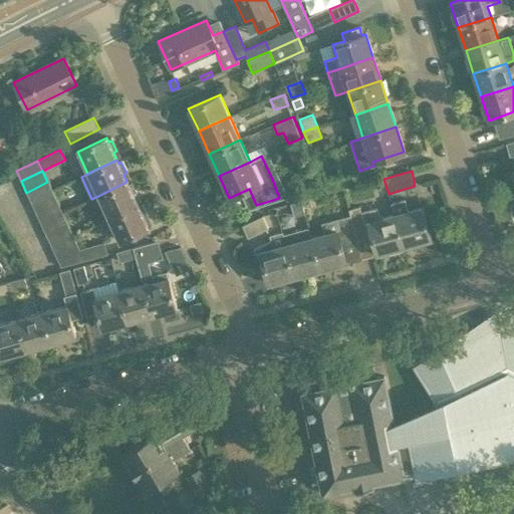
[(326,193),(355,185),(352,173),(323,181),(326,193)]
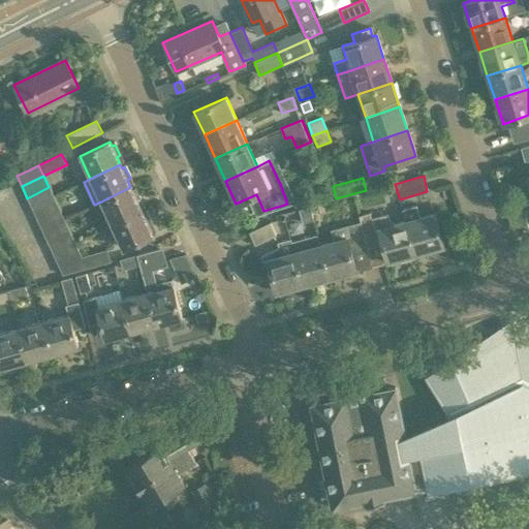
[(49,187),(27,198),(32,210),(55,199),(49,187)]
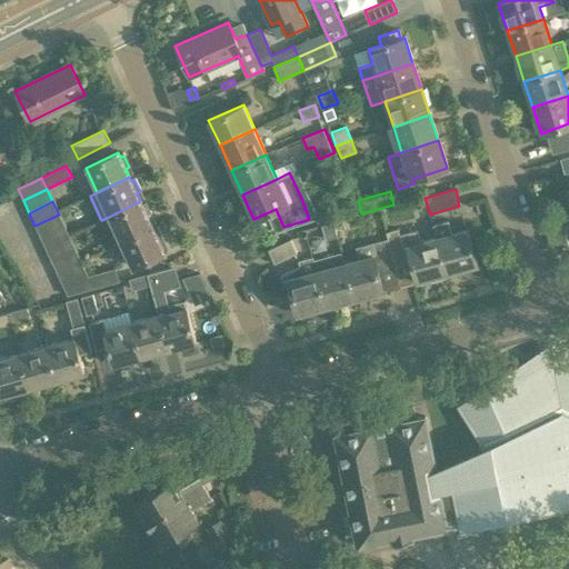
[(109,217),(120,242),(152,227),(148,219),(151,218),(146,205),(142,207),(140,201),(109,217)]
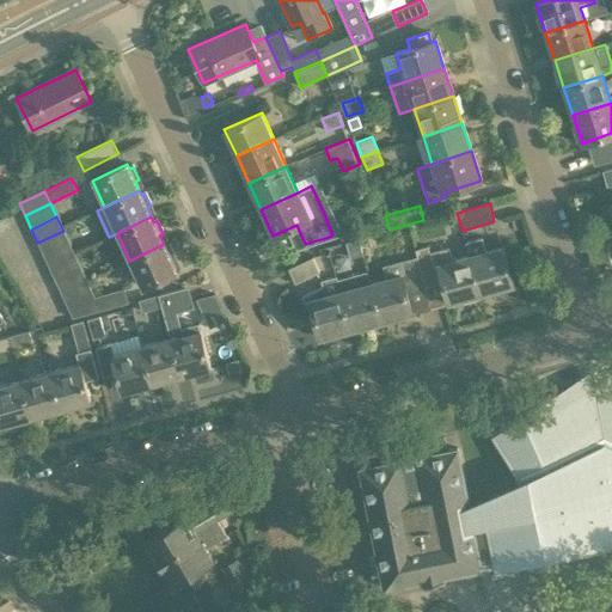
[(63,231),(37,243),(43,255),(68,243),(63,231)]
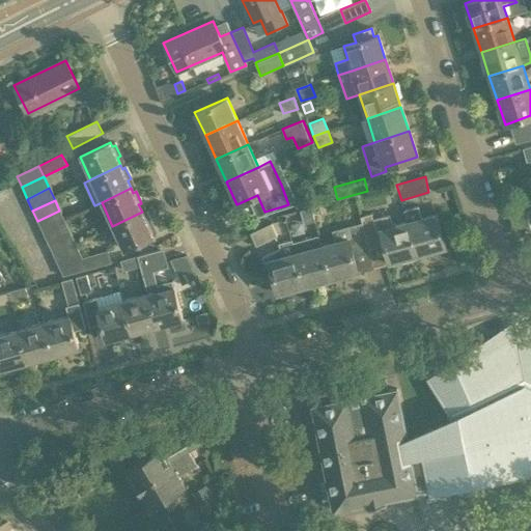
[(403,211),(416,255),(445,247),(436,214),(420,218),(417,206),(403,211)]
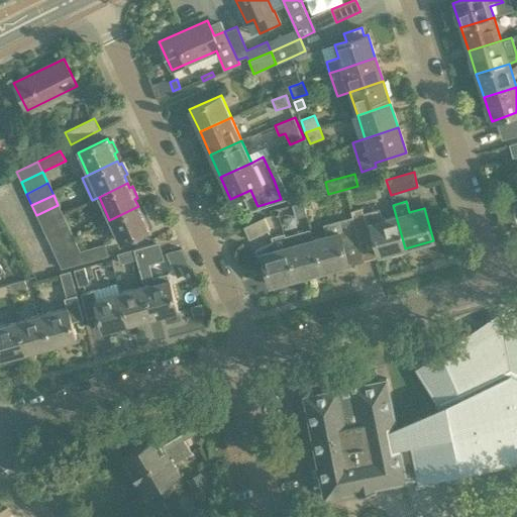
[(296,218),(307,215),(303,202),(292,205),(296,218)]
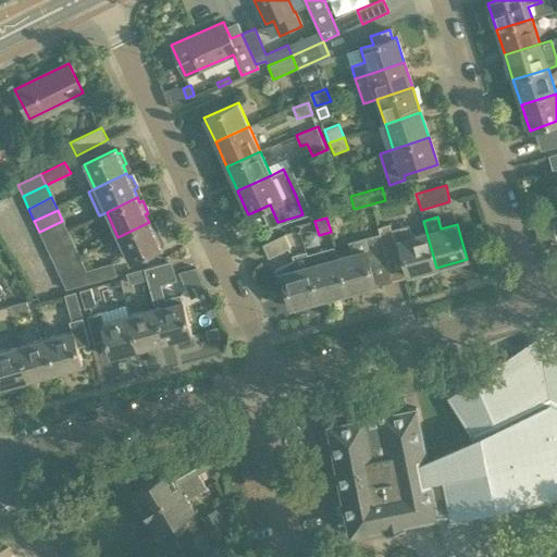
[(62,221),(39,232),(45,244),(67,233),(62,221)]
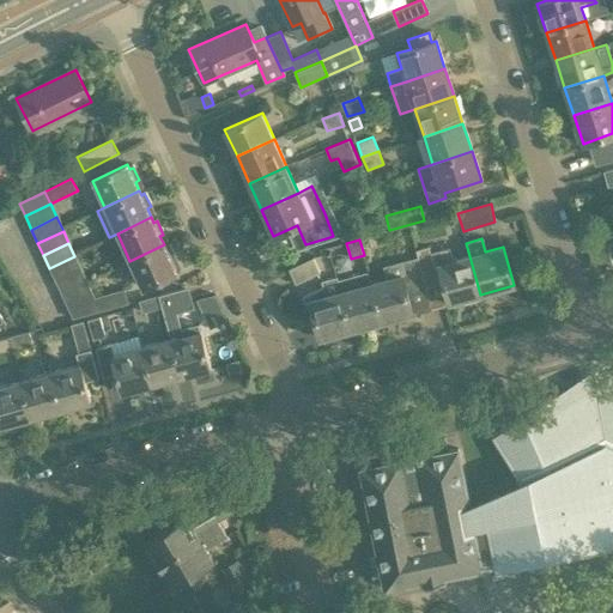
[(480,295),(466,243),(469,256),(453,261),(449,248),(431,253),(430,248),(417,252),(419,259),(418,259),(425,286),(444,281),(450,303),(480,295)]
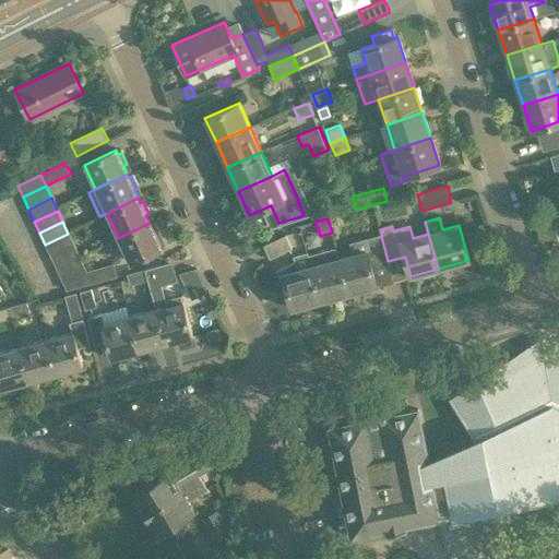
[(151,227),(150,223),(118,238),(130,263),(161,249),(157,240),(161,238),(154,226),(151,227)]
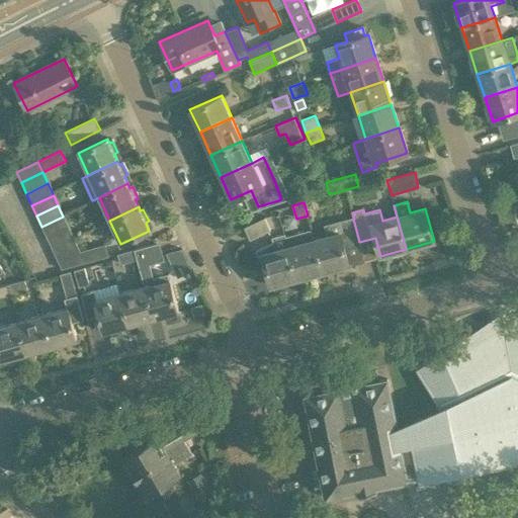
[(63,217),(41,227),(47,237),(68,227),(63,217)]
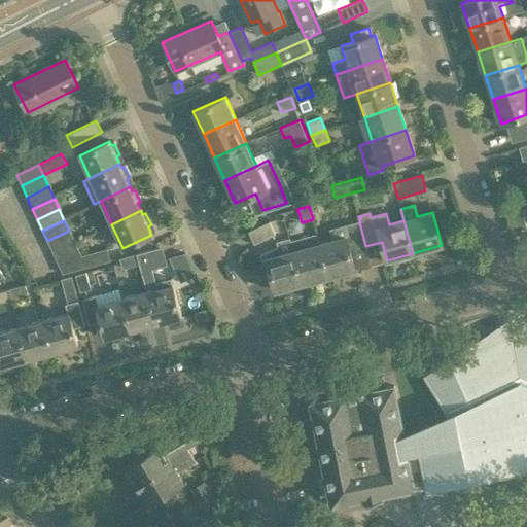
[(254,244),(255,244),(275,234),(269,221),(248,232),(254,244)]
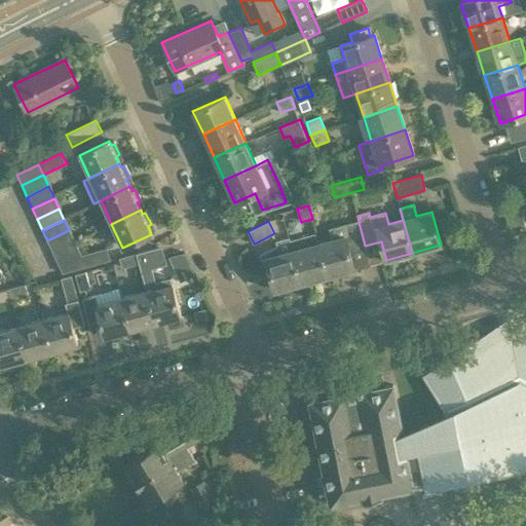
[(365,246),(359,222),(331,230),(334,240),(318,245),(328,276),(353,268),(349,251),(365,246)]
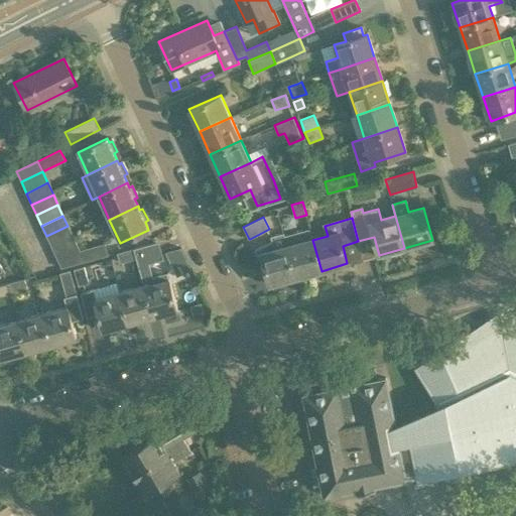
[(68,226),(46,236),(51,247),(73,237),(68,226)]
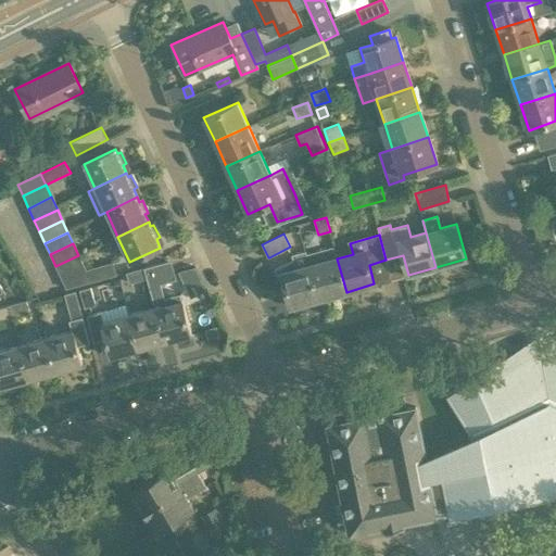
[(305,253),(318,300),(346,292),(337,258),(335,248),(307,255),(306,252),(305,253)]
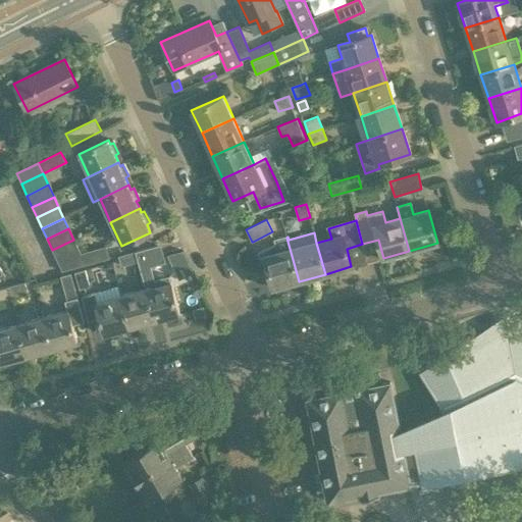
[(299,281),(286,238),(274,241),(276,247),(258,254),(265,269),(267,268),(273,289),(299,281)]
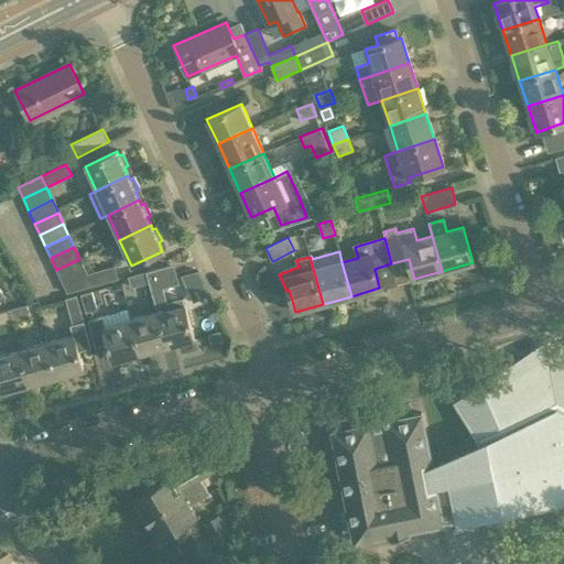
[(85,271),(79,259),(56,270),(62,281),(85,271)]
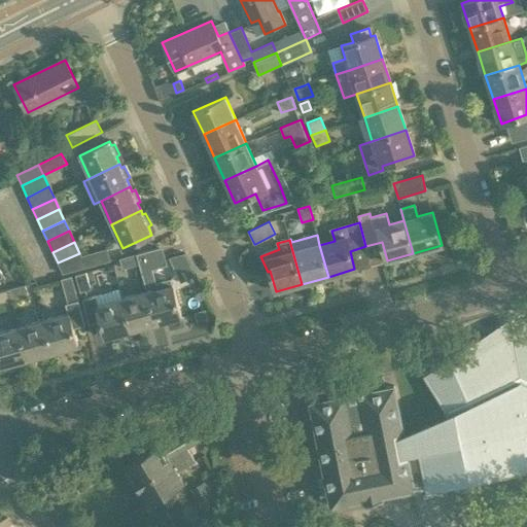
[(172,284),(155,289),(150,270),(164,266),(159,247),(136,253),(139,265),(146,291),(155,323),(181,316),(172,284)]
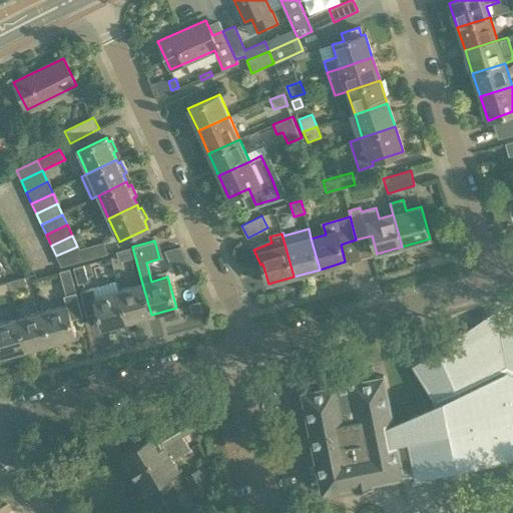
[(105,241),(78,248),(83,261),(108,253),(105,241)]
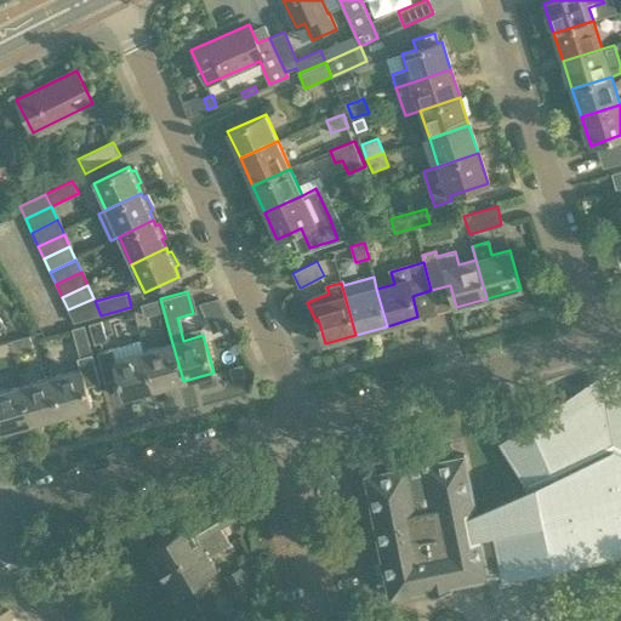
[(93,298),(68,309),(73,323),(101,315),(95,301),(93,298)]
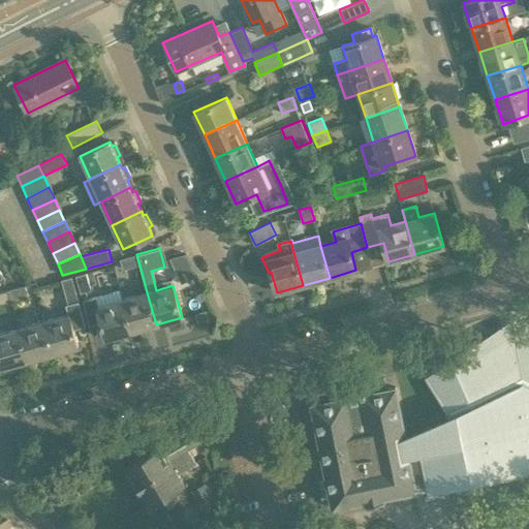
[(122,270),(139,266),(136,254),(119,259),(122,270)]
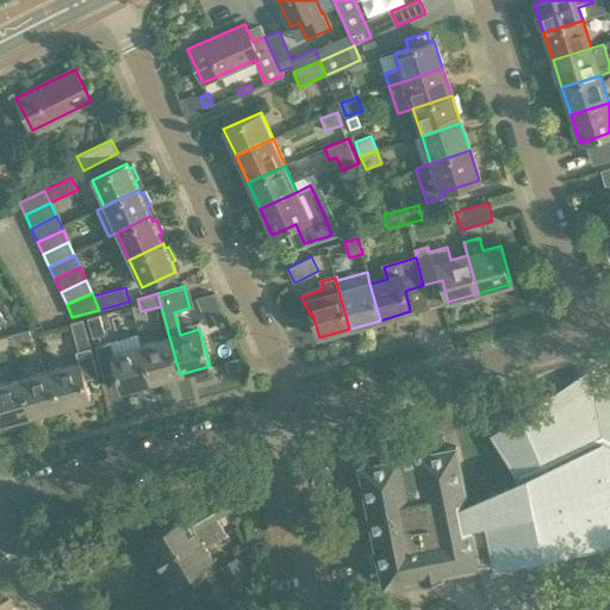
[(93,338),(105,335),(99,315),(87,318),(93,338)]
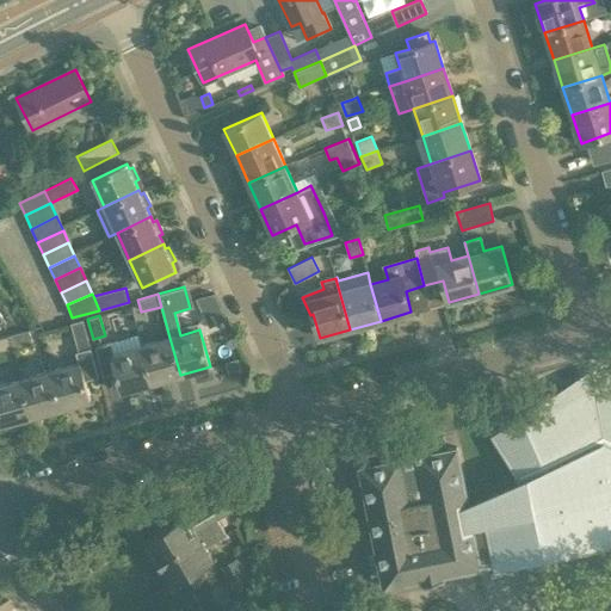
[(82,320),(71,323),(78,351),(91,349),(82,320)]
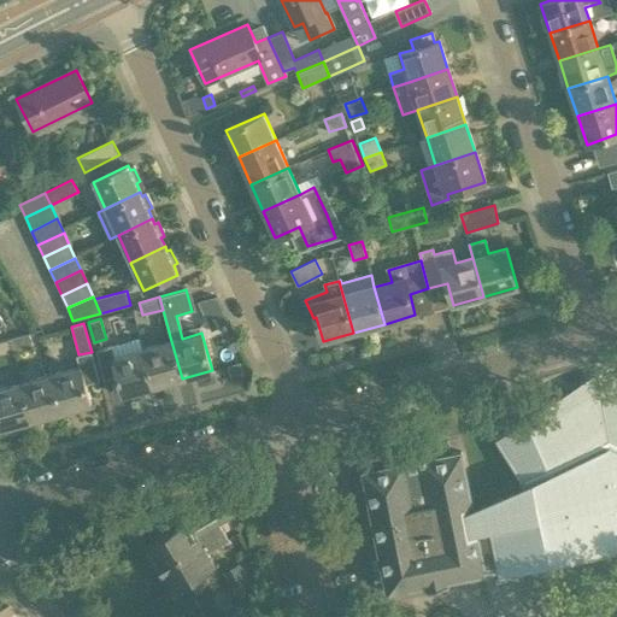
[(29,334),(9,339),(12,351),(33,345),(29,334)]
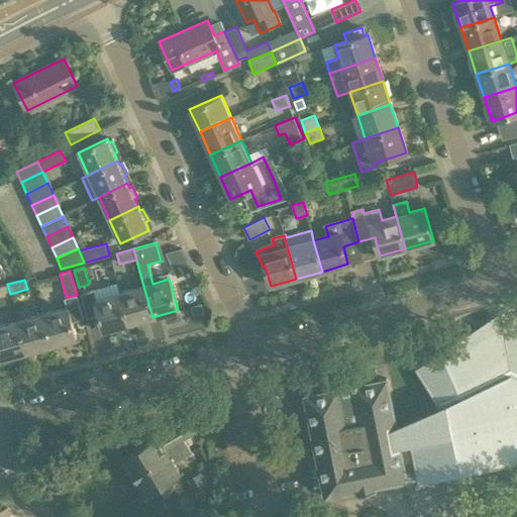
[(0,297),(10,294),(7,284),(0,286),(0,297)]
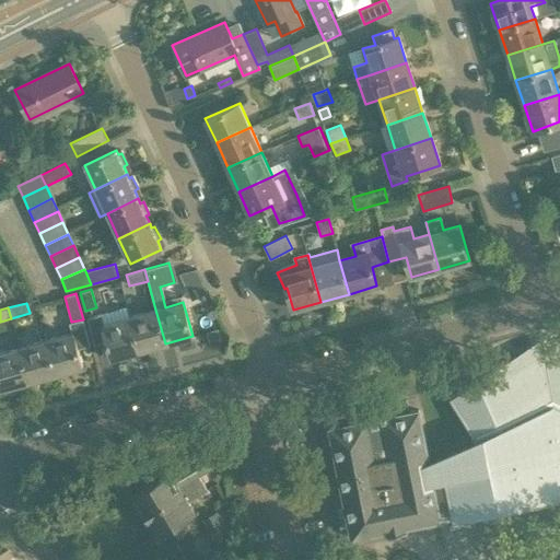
[(155,310),(129,317),(139,351),(165,343),(155,310)]
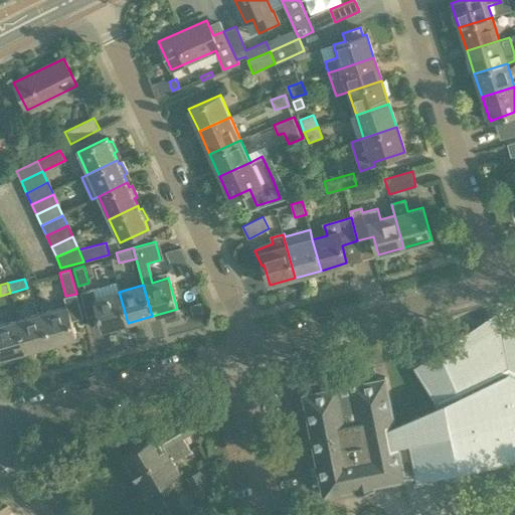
[(103,330),(128,323),(119,292),(97,298),(94,288),(79,292),(87,317),(99,313),(103,330)]
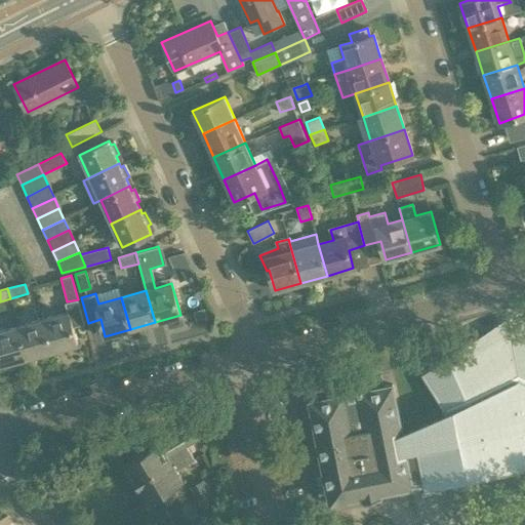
[(84,323),(78,299),(67,301),(65,303),(68,312),(43,319),(51,351),(77,344),(72,327),(84,323)]
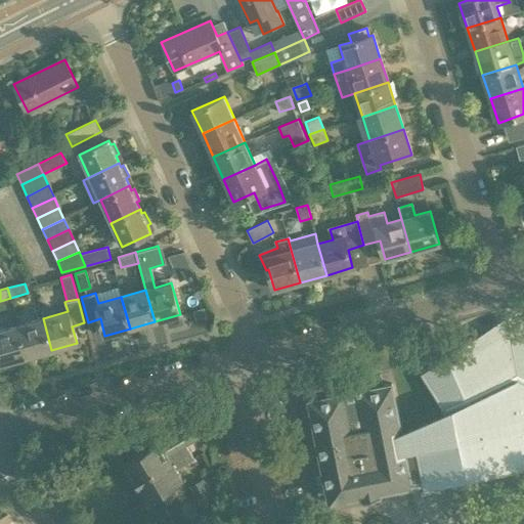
[(43,318),(17,325),(27,357),(51,350),(43,318)]
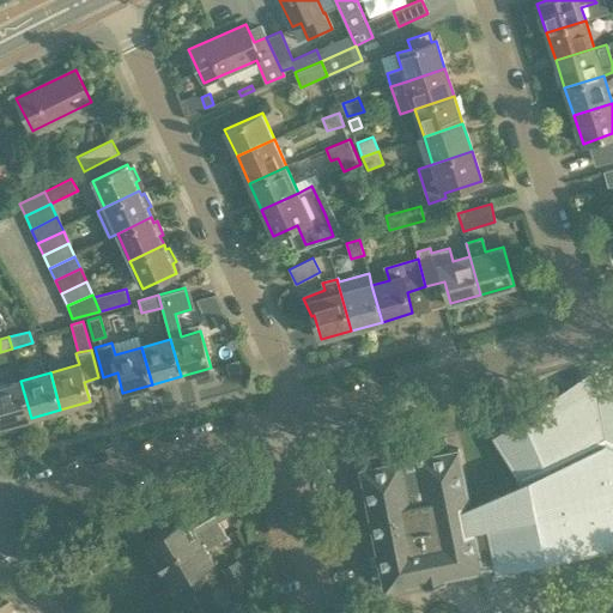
[(0,422),(1,426),(31,418),(20,381),(0,386),(0,422)]
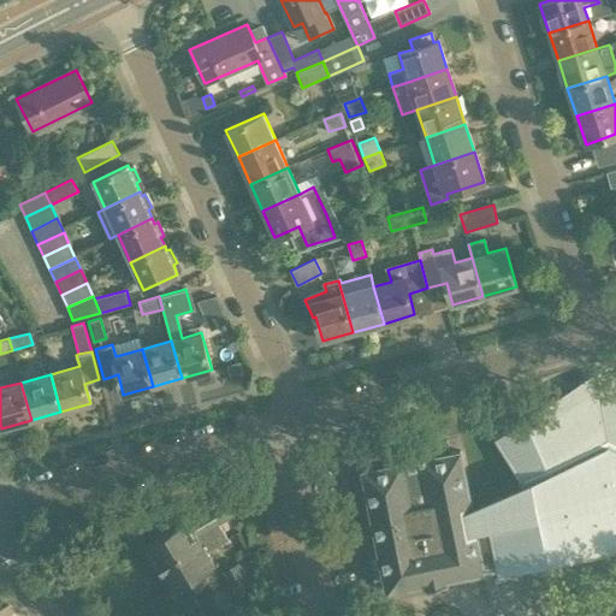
[(522,481),(472,505),(484,566),(496,563),(497,572),(513,569),(511,566),(615,544),(615,392),(596,383),(540,419),(537,409),(493,438),(522,481)]
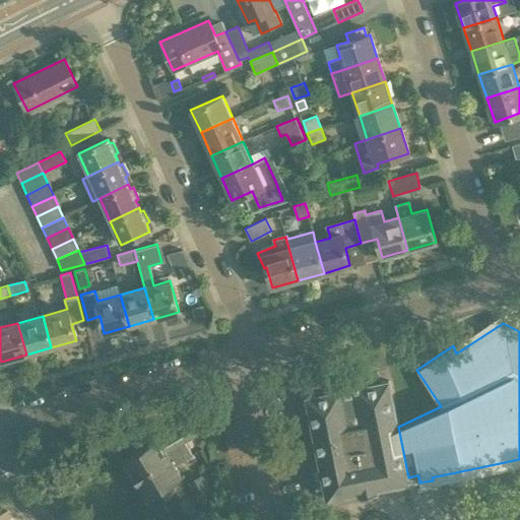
[(408,477),(398,427),(396,427),(396,425),(397,425),(389,380),(378,382),(376,373),(356,376),(356,374),(334,378),(334,381),(315,384),(317,394),(307,396),(327,499),(359,492),(360,496),(378,492),(378,489),(407,482),(409,482),(408,477)]
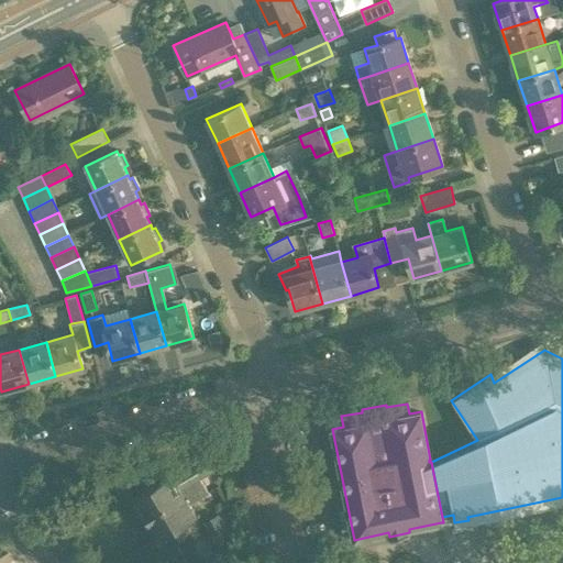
[(188,504),(196,499),(208,492),(200,478),(219,467),(211,453),(135,497),(158,537),(196,516),(188,504)]
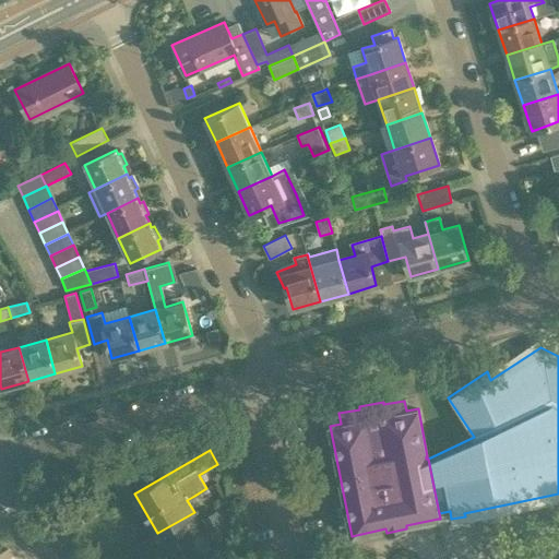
[(227,532),(215,511),(202,519),(215,539),(227,532)]
